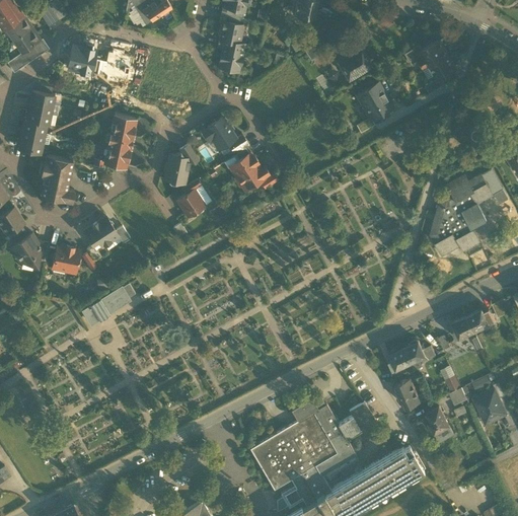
[(0,0),(0,25),(4,31),(7,29),(25,17),(21,11),(16,15),(8,5),(11,3),(8,0),(0,0)]
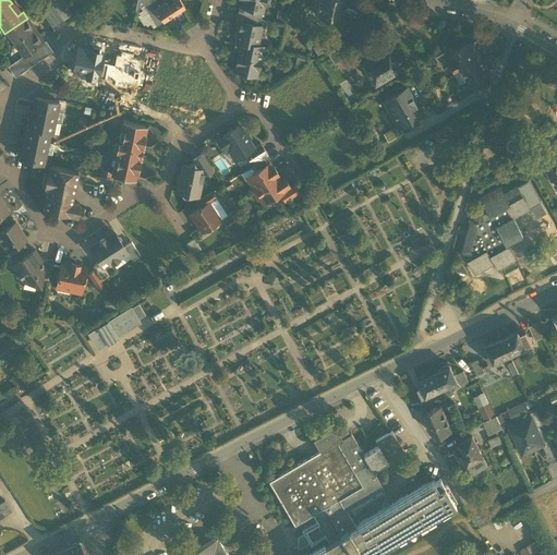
[(59,0),(52,5),(59,16),(69,10),(61,0),(59,0)]
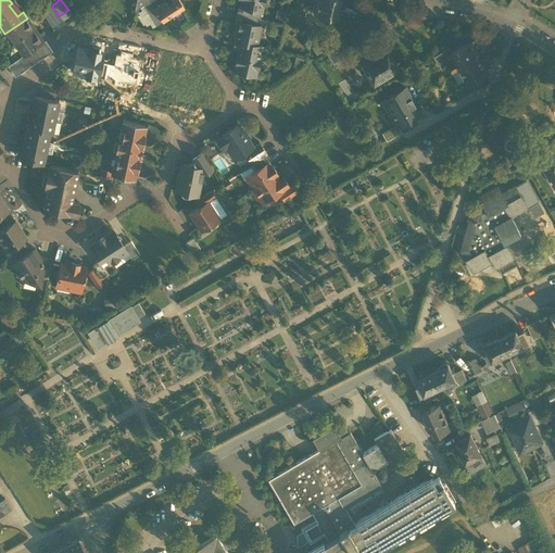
[(140,10),(144,7),(140,0),(138,0),(136,12),(140,10)]
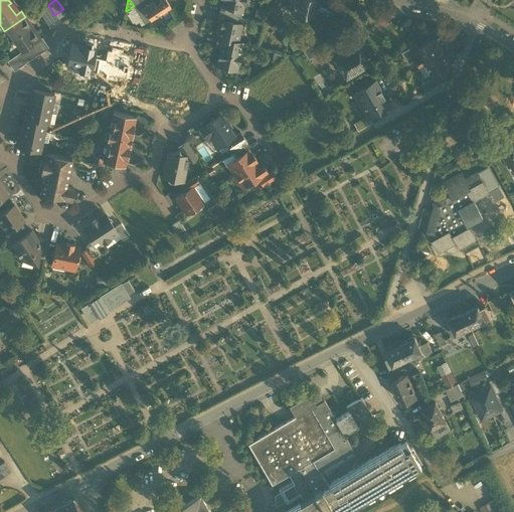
[(156,7),(151,0),(142,0),(134,6),(146,26),(171,9),(166,1),(156,7)]
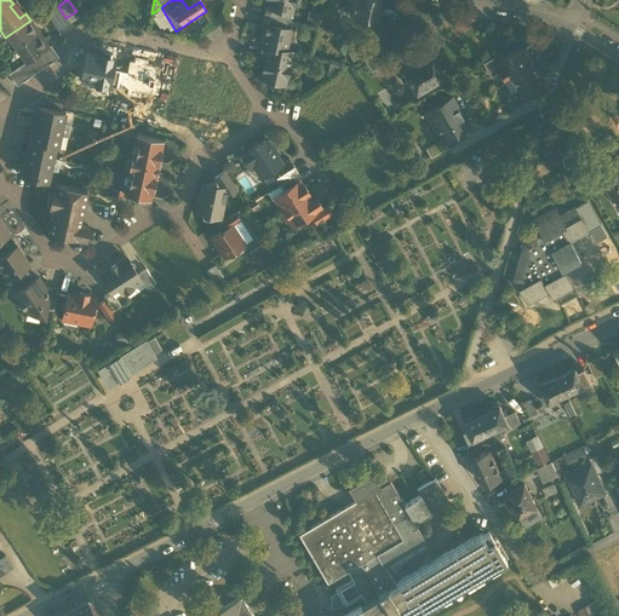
[(267,0),(271,1),(270,9),(270,10),(282,12),(281,21),(291,23),(294,6),(294,0),(267,0)]
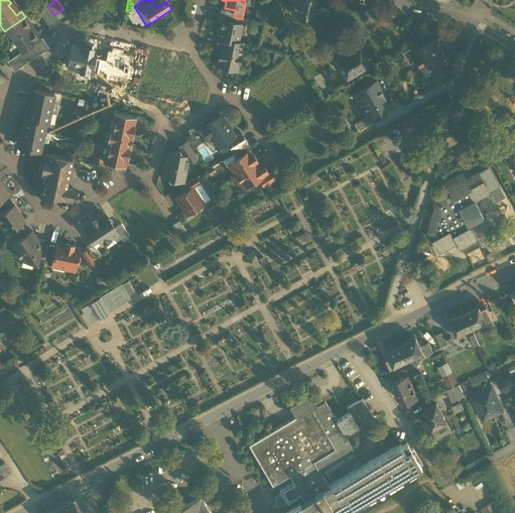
[(293,15),(312,20),(316,0),(315,0),(300,0),(299,3),(295,2),(293,15)]
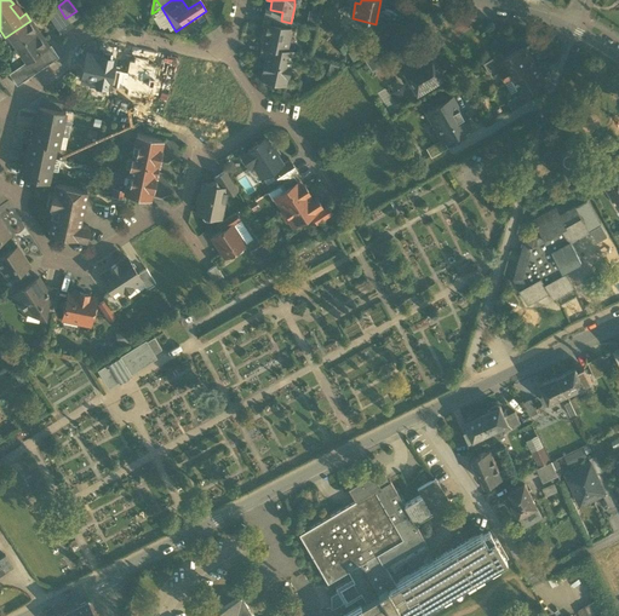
[(171,34),(176,32),(161,7),(156,11),(159,15),(154,17),(156,19),(154,21),(161,30),(162,29),(164,32),(168,29),(171,34)]
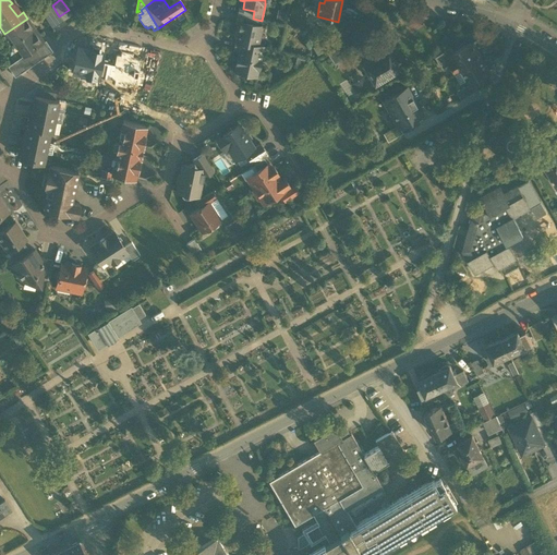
[(252,19),(253,19),(254,11),(243,9),(243,8),(241,8),(239,15),(252,19)]
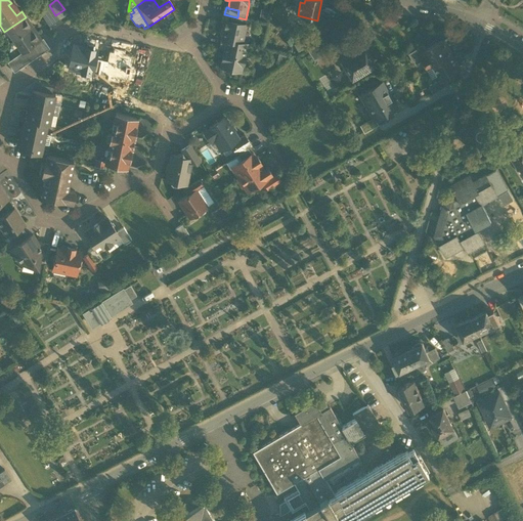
[(345,19),(352,20),(354,10),(347,8),(345,19)]
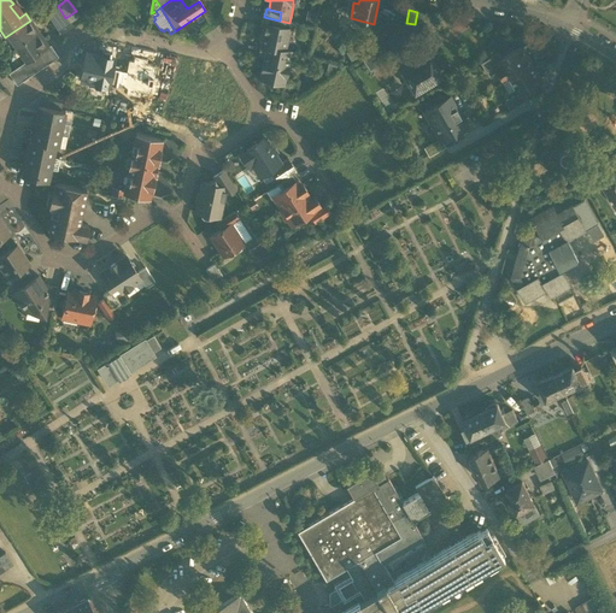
[(277,29),(279,21),(264,17),(263,25),(268,27),(277,29)]
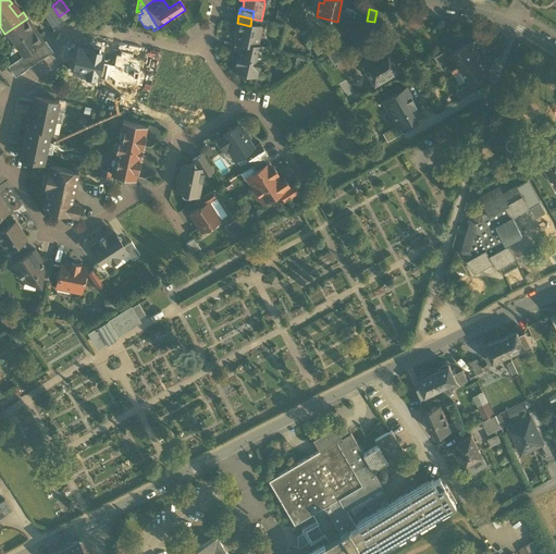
[(27,19),(8,32),(16,45),(33,33),(28,26),(32,25),(27,19)]
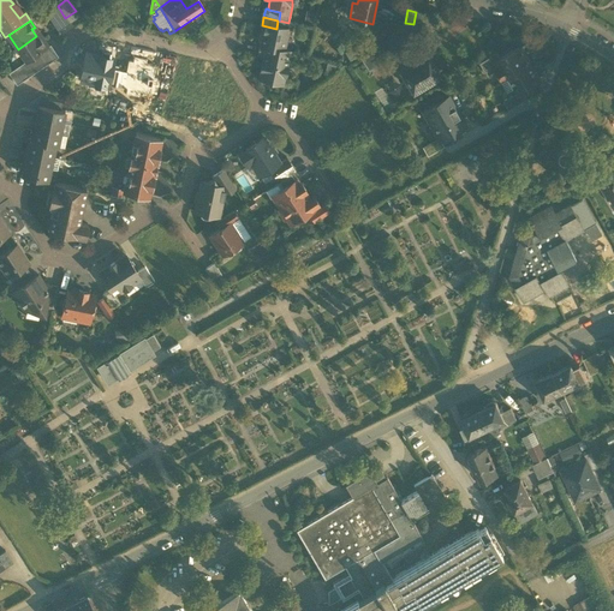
[(267,27),(262,47),(276,51),(284,53),(291,23),(288,23),(279,21),(278,21),(276,29),(267,27)]
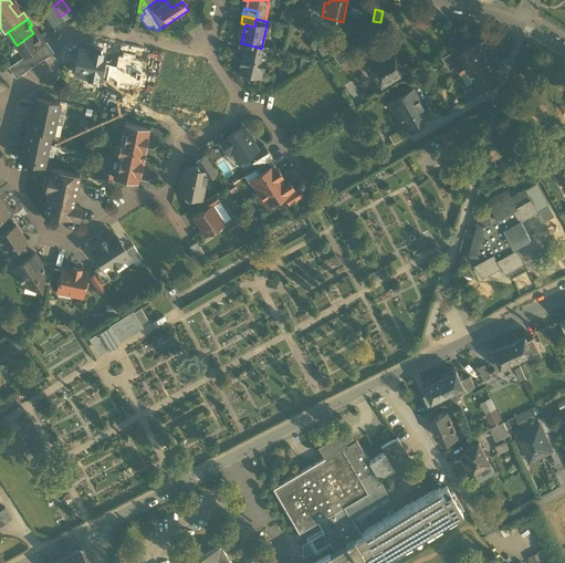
[(35,32),(33,33),(17,45),(25,58),(31,54),(37,51),(42,47),(44,44),(35,32)]
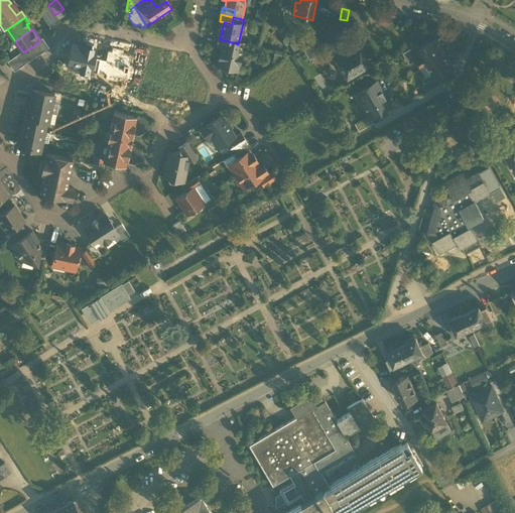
[(40,40),(38,42),(44,52),(49,49),(42,39),(40,40)]
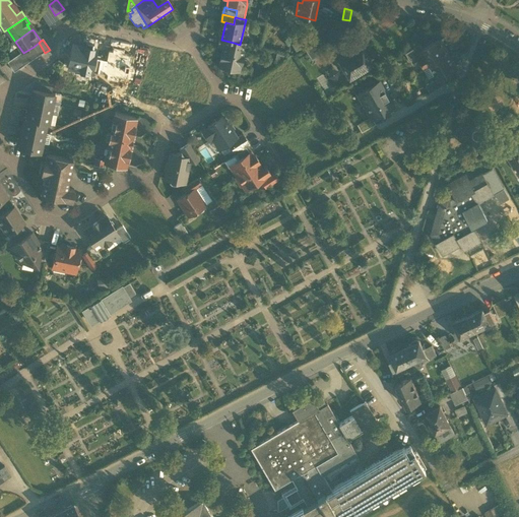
[(233,50),(234,43),(221,40),(220,40),(219,48),(224,49),(224,48),(233,50)]
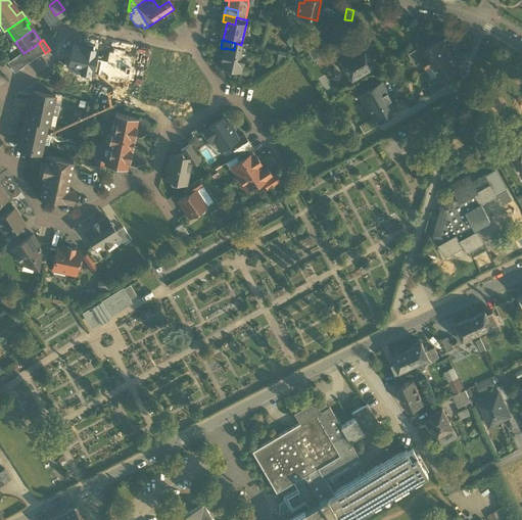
[(306,50),(315,61),(326,54),(318,42),(312,47),(306,50)]
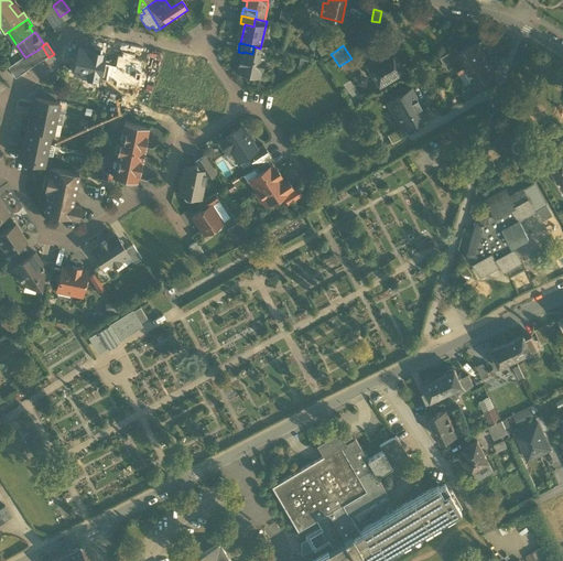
[(459,77),(468,73),(488,62),(478,45),(461,55),(451,61),(451,62),(459,77)]
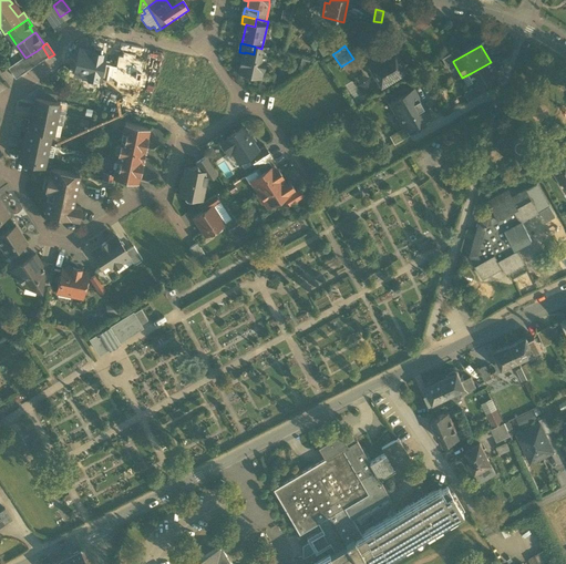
[(42,47),(37,51),(43,61),(49,58),(42,47)]
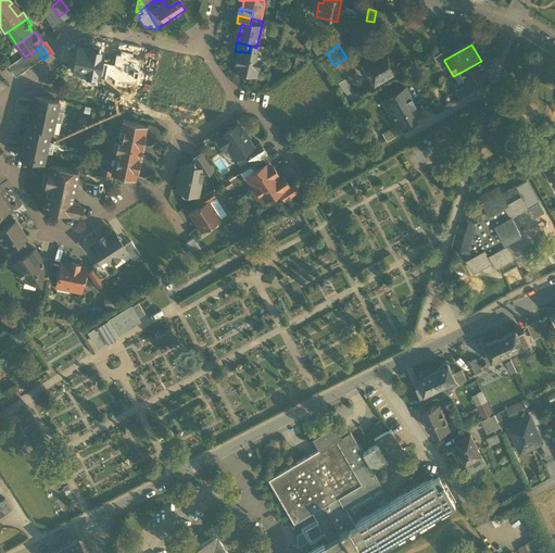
[(240,51),(240,52),(239,58),(238,58),(236,65),(237,66),(236,73),(255,77),(257,70),(259,70),(261,62),(260,61),(262,49),(256,48),(250,46),(249,53),(240,51)]
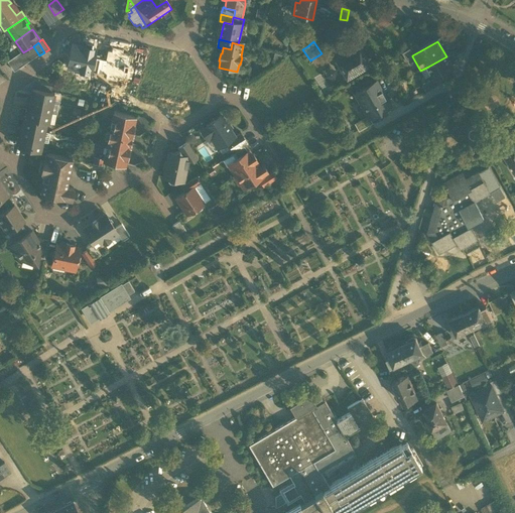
[(85,46),(73,44),(68,68),(81,71),(80,75),(88,76),(88,72),(91,73),(94,58),(97,49),(93,48),(94,44),(86,43),(85,46)]
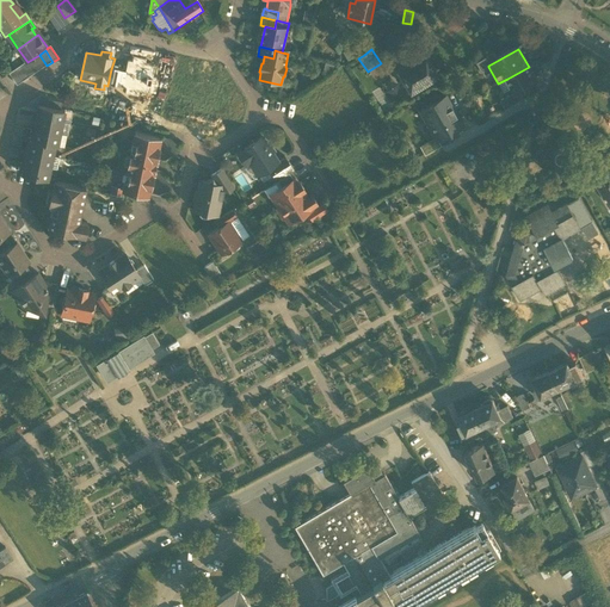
[(476,64),(480,72),(488,67),(488,66),(499,60),(494,54),(476,64)]
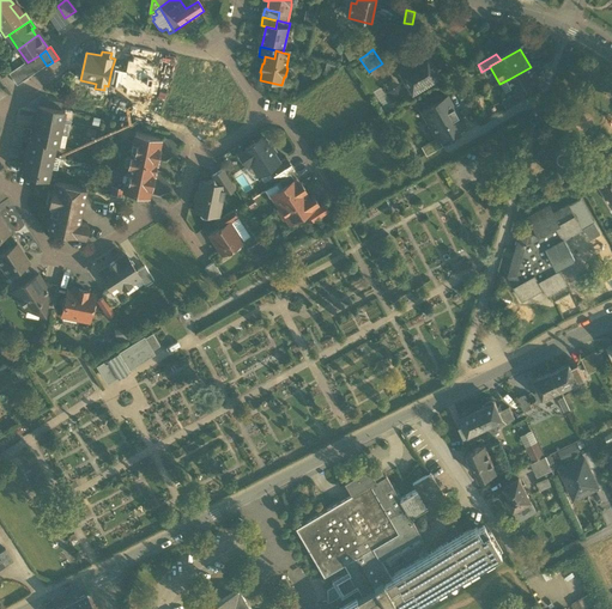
[(40,55),(34,59),(41,71),(47,66),(40,55)]
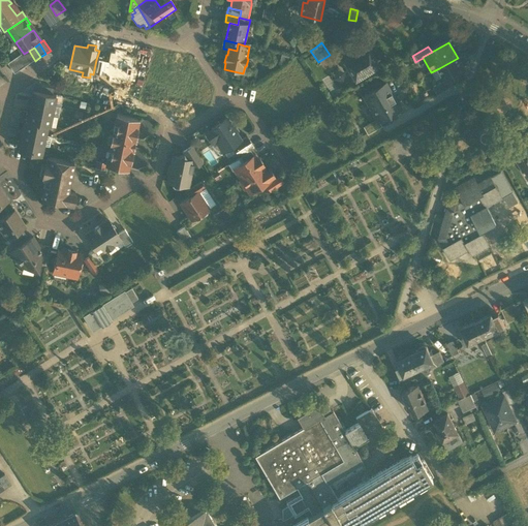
[(356,80),(358,82),(370,74),(369,72),(379,66),(375,59),(374,59),(368,49),(362,52),(360,49),(348,56),(350,59),(344,62),(355,80),(356,80)]
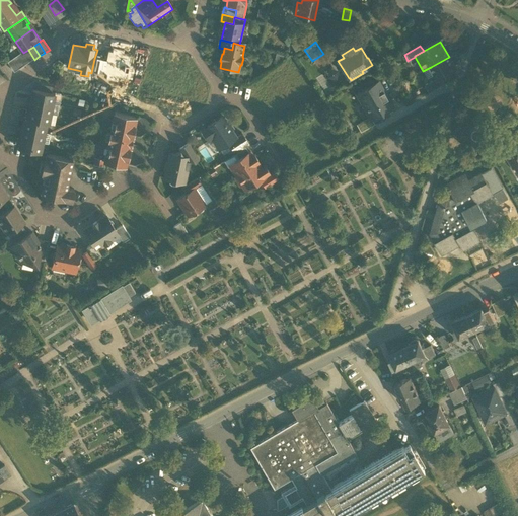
[(106,62),(103,76),(106,76),(105,80),(114,82),(115,78),(128,81),(130,69),(133,57),(120,54),(121,51),(113,49),(113,53),(108,52),(106,62)]
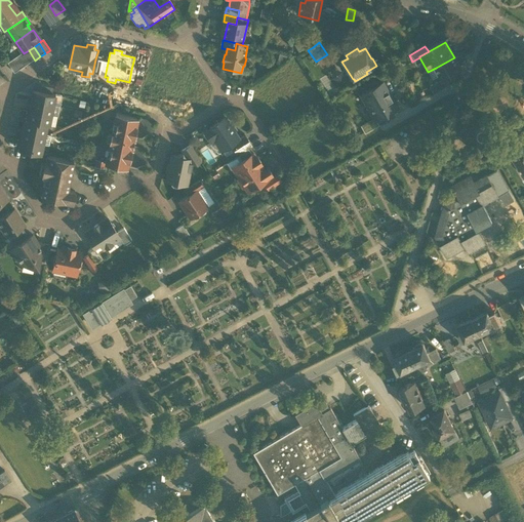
[(29,50),(24,53),(30,64),(35,61),(29,50)]
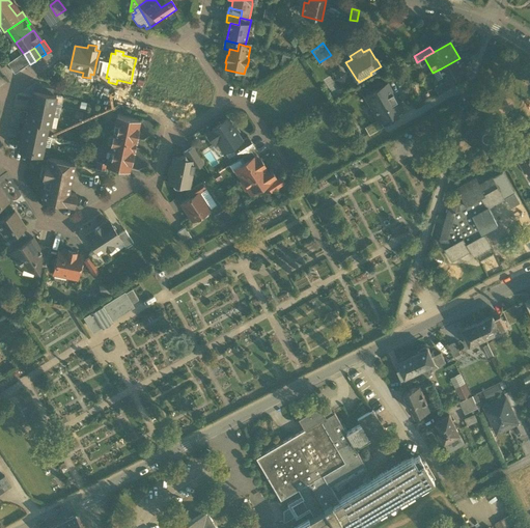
[(24,54),(18,58),(25,68),(30,64),(24,54)]
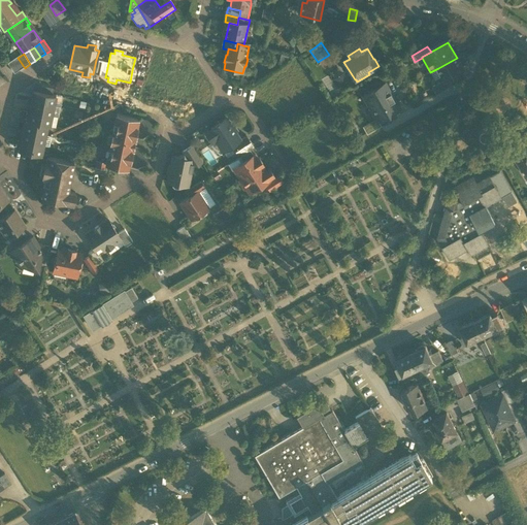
[(18,58),(12,61),(20,71),(25,68),(18,58)]
